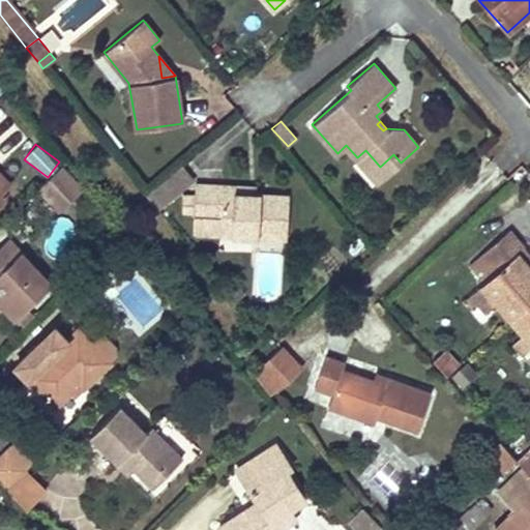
[(365,150),(357,157),(378,182),(401,163),(393,154),(380,167),(365,150)]
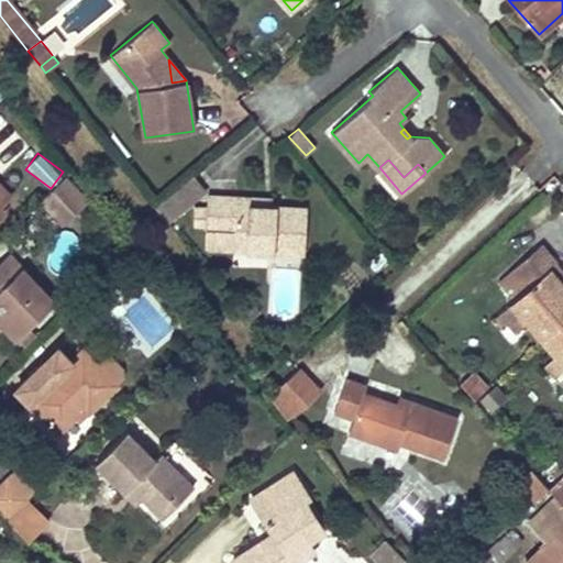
[(65,177),(41,200),(64,223),(88,201),(65,177)]
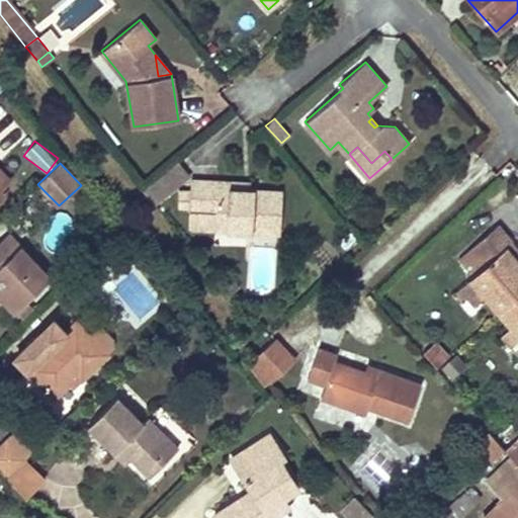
[(0,197),(3,195),(0,192),(0,188),(9,180),(0,170),(0,197)]
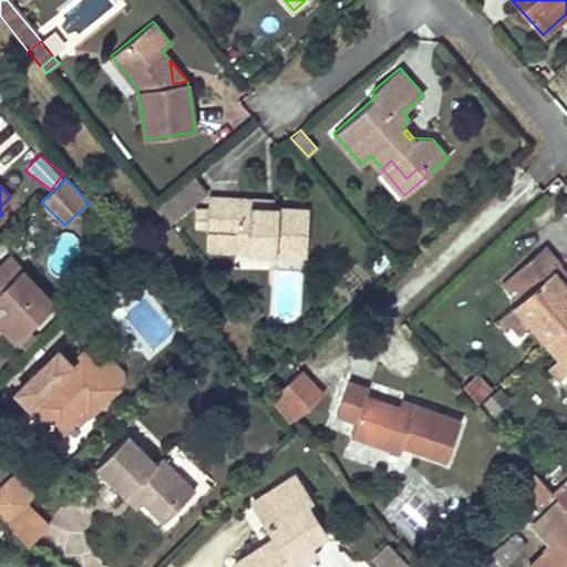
[(239,199),(209,197),(207,247),(210,249),(307,255),(309,209),(274,207),(239,206),(239,199)]
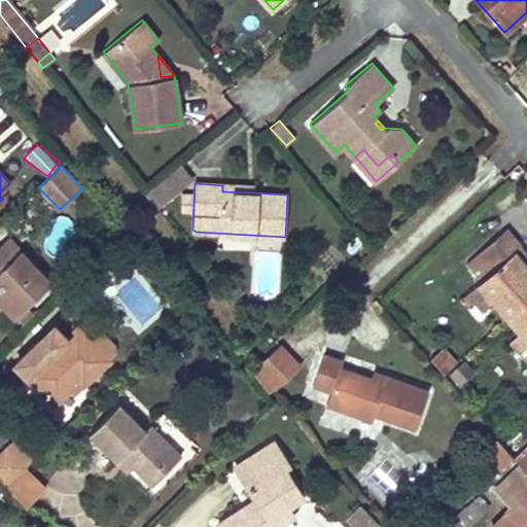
[(478,284),(494,303),(508,318),(526,303),(526,265),(515,251),(521,245),(505,229),(466,265),(482,280),(478,284)]
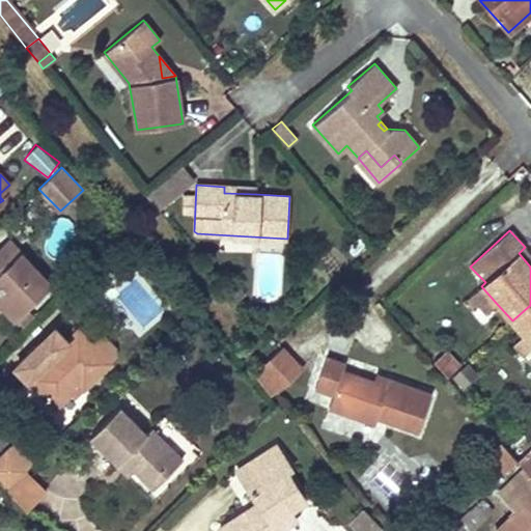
[(8,239),(0,247),(0,260),(6,267),(21,252),(8,239)]
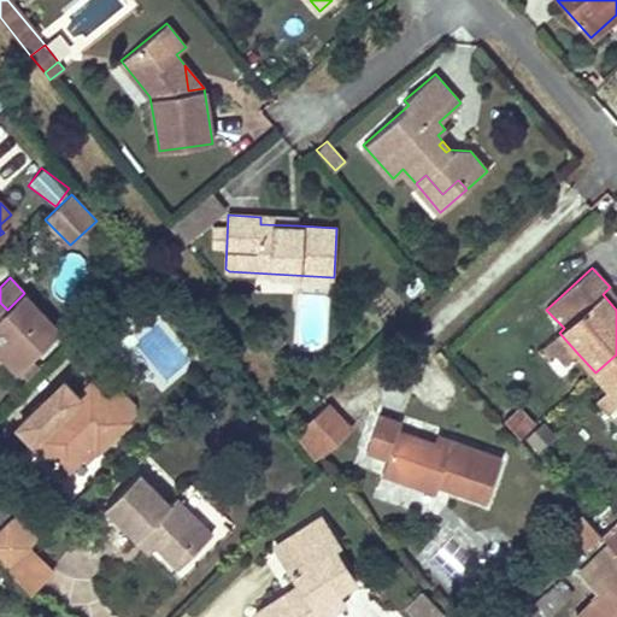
[(616,295),(610,287),(603,294),(616,310),(616,295)]
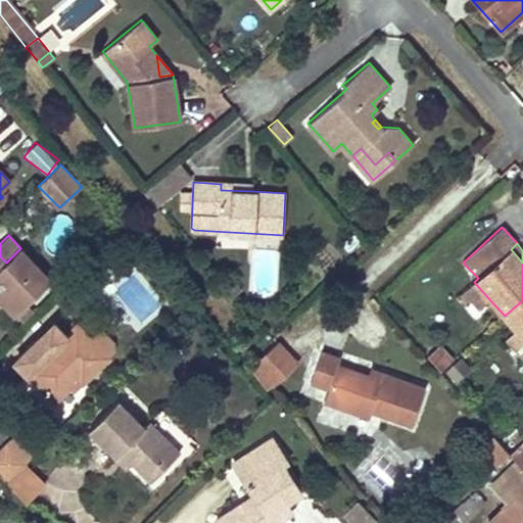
[(6,263),(0,256),(0,304),(4,301),(15,314),(51,280),(20,248),(6,263)]
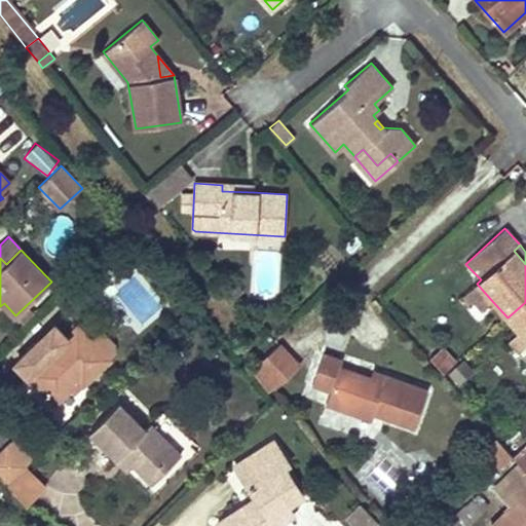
[(233,282),(224,290),(232,300),(241,292),(233,282)]
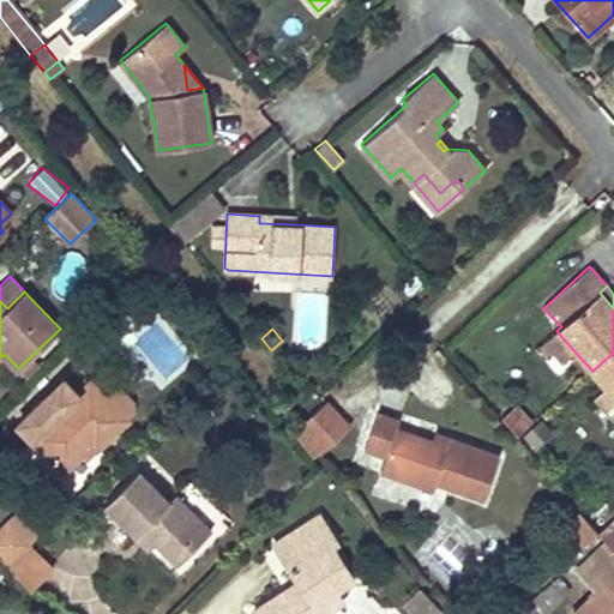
[(545,342),(564,363),(576,353),(557,331),(545,342)]
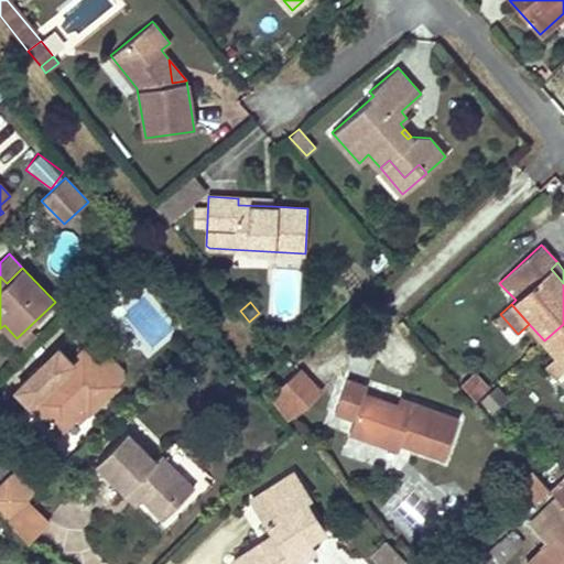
[(563,324),(544,340),(557,356),(563,362),(563,324)]
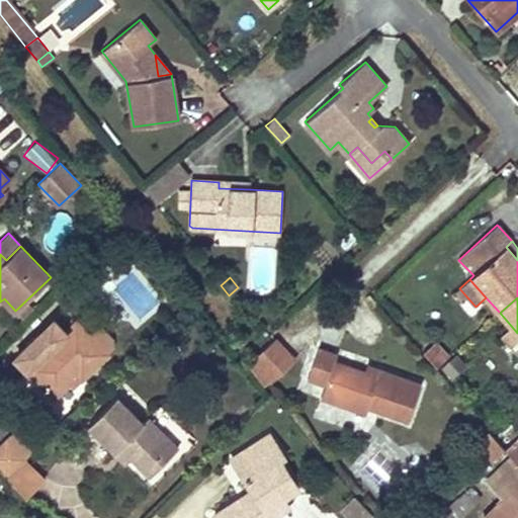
[(54,320),(37,335),(50,348),(66,332),(54,320)]
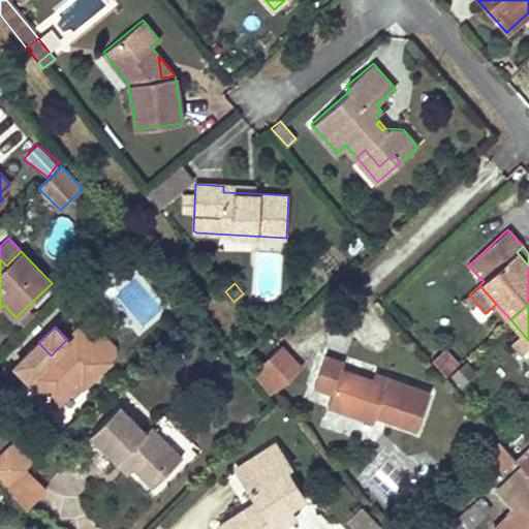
[(51,355),(38,342),(16,364),(56,406),(80,382),(84,386),(111,361),(79,329),(67,339),(51,355)]
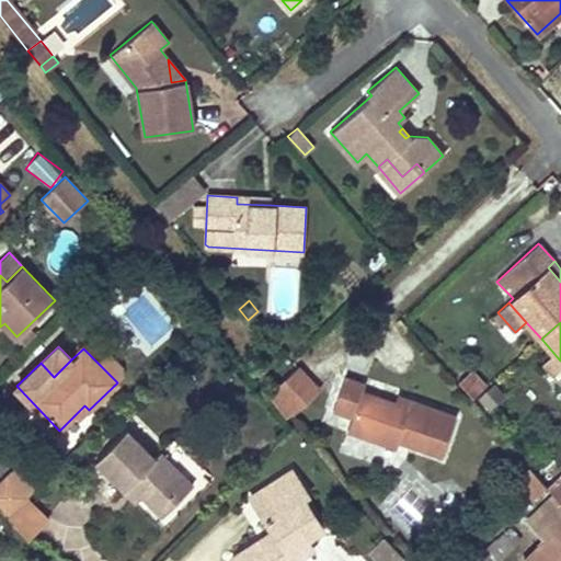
[(560,361),(554,354),(545,364),(560,382),(560,361)]
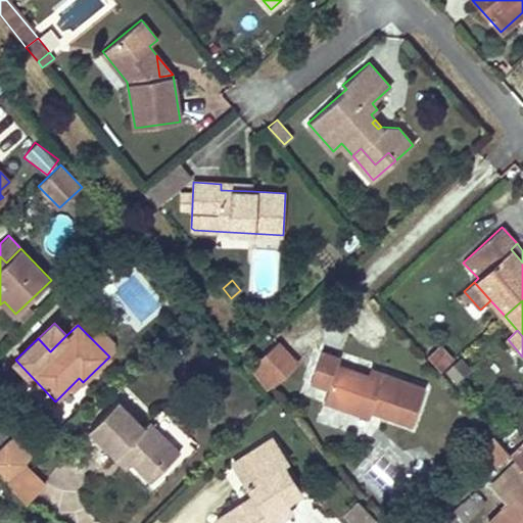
[(272,347),(254,363),(268,376),(290,355),(277,341),(272,347)]
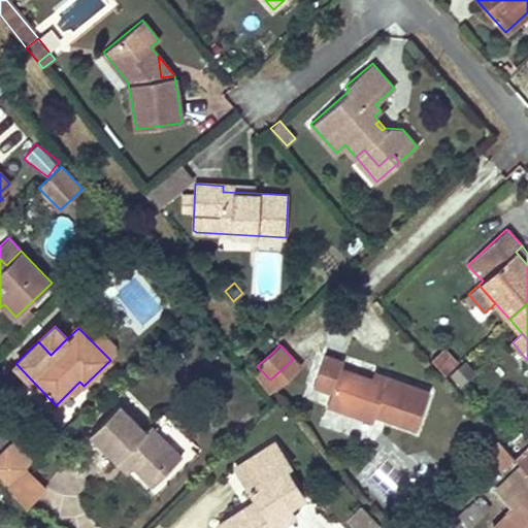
[(432,358),(436,362),(448,353),(443,348),(432,358)]
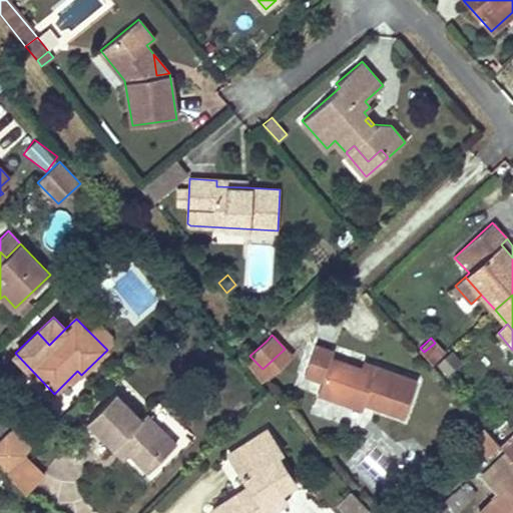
[(435,343),(424,352),(433,363),(445,354),(435,343)]
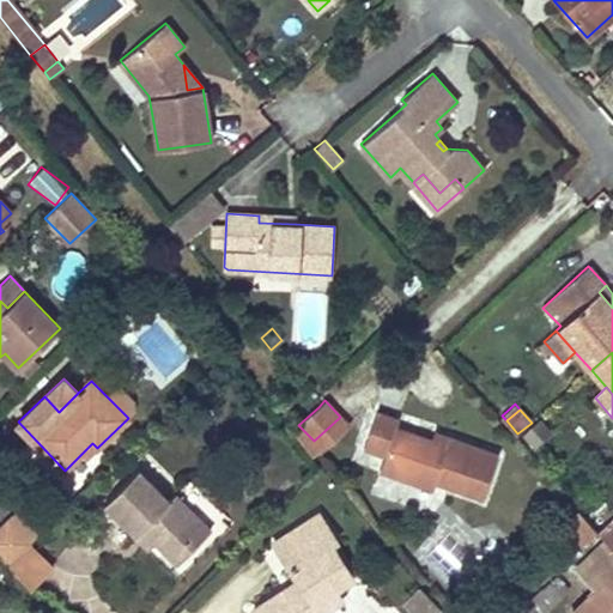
[(447,445),(432,441),(396,428),(399,418),(377,411),(364,447),(384,455),(380,469),(434,489),(436,481),(484,498),(499,454),(450,437),(447,445)]
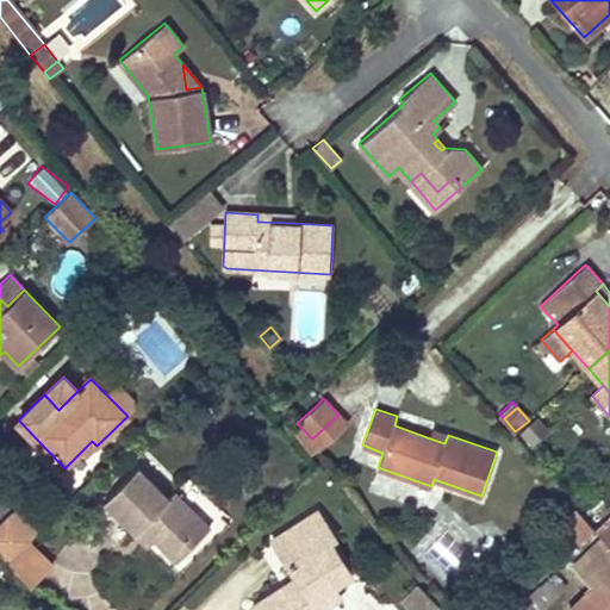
[(312,439),(297,423),(291,429),(312,455),(347,424),(338,415),(312,439)]
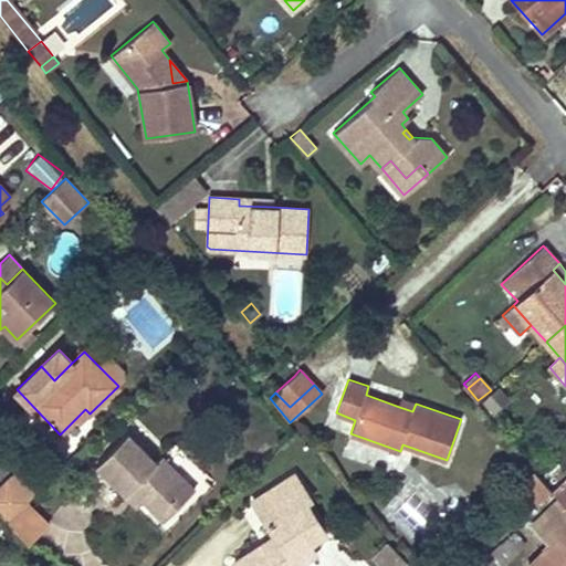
[(482,397),(490,411),(507,402),(501,388),(482,397)]
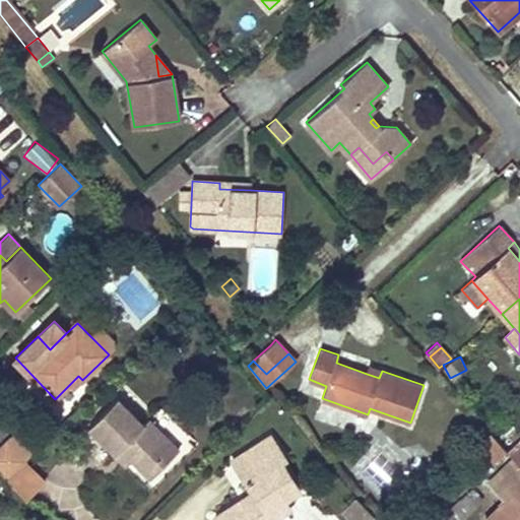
[(370,366),(367,374),(379,378),(382,371),(370,366)]
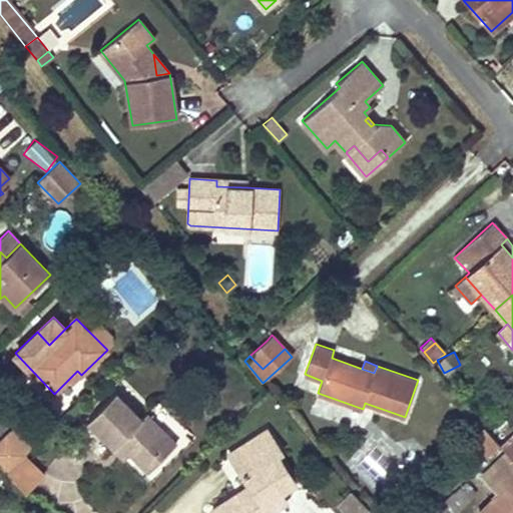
[(133,410),(114,392),(86,420),(117,450),(123,444),(148,469),(176,441),(149,415),(143,420),(133,410)]
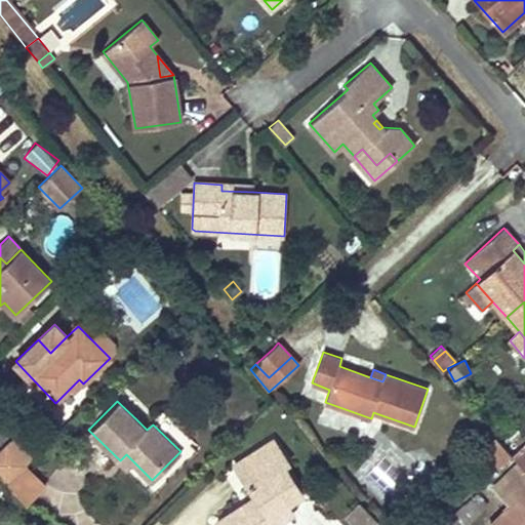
[(136,419),(147,430),(153,425),(143,414),(136,419)]
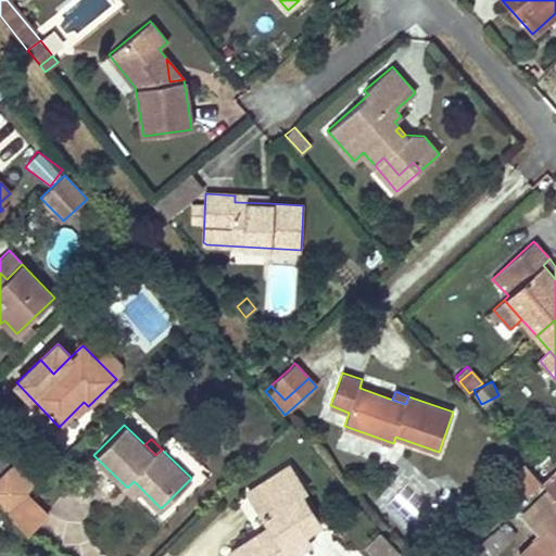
[(525,462),(513,472),(530,493),(542,481),(525,462)]
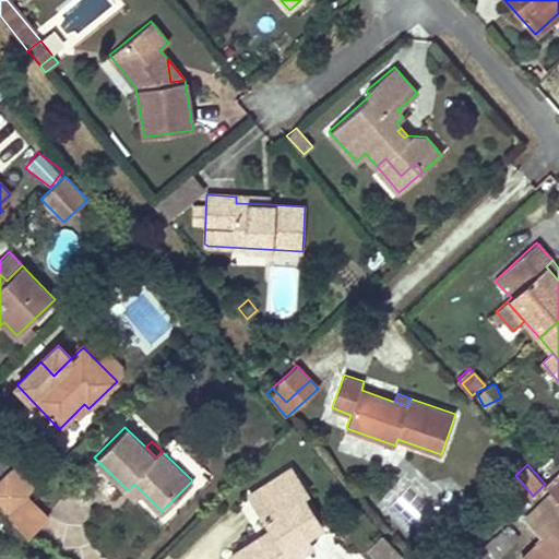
[(15,466),(11,472),(27,495),(33,489),(15,466)]
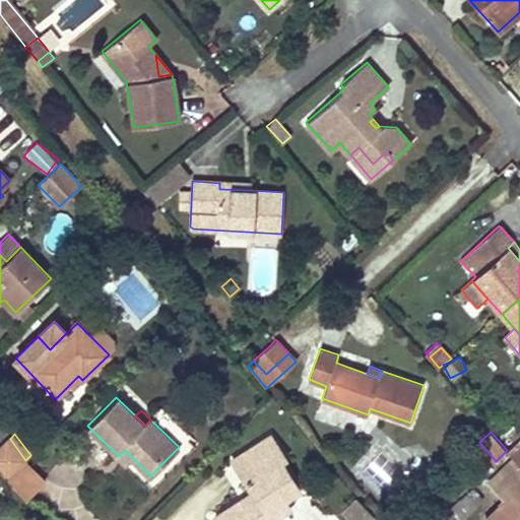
[(244,504),(242,500),(214,517),(215,519),(272,519),(289,509),(283,500),(299,491),(280,461),(284,458),(270,436),(232,460),(253,493),(255,497),(244,504)]
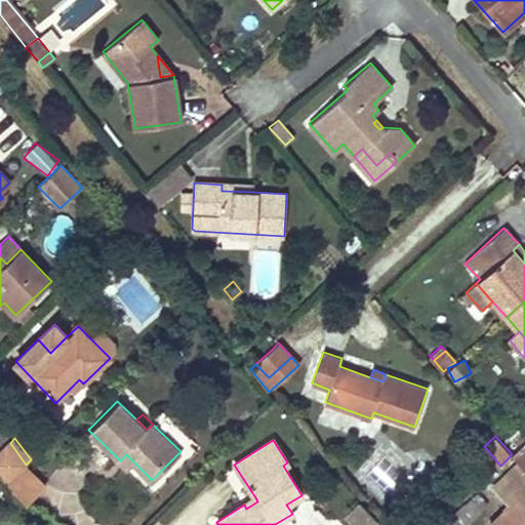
[(524,461),(524,442),(512,454),(521,467),(524,461)]
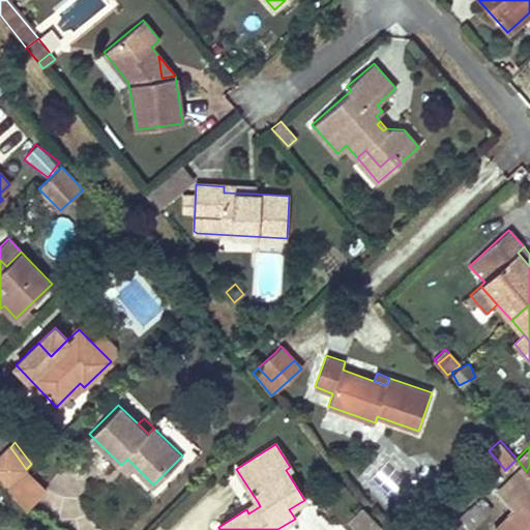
[(10,447),(0,457),(0,481),(6,490),(26,469),(10,447)]
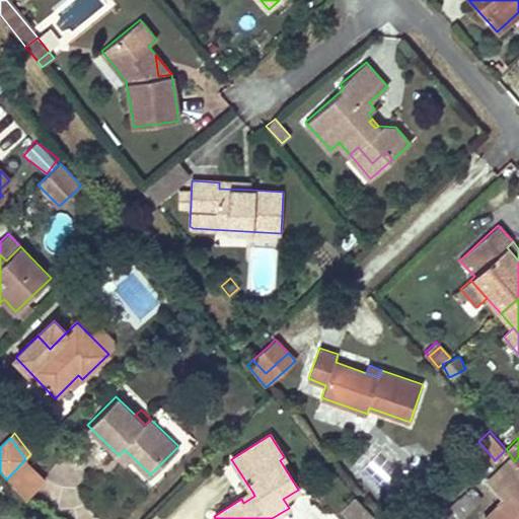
[(45,475),(25,459),(6,479),(27,500),(45,475)]
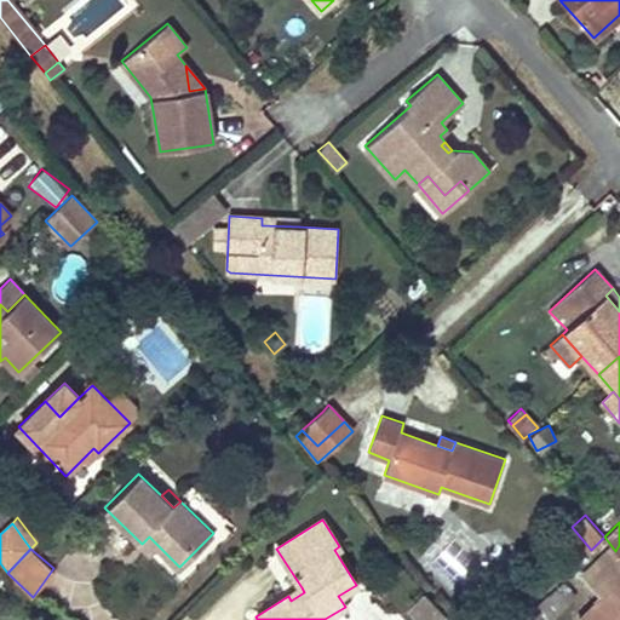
[(619,619),(619,555),(615,551),(586,578),(603,596),(578,619),(619,619)]
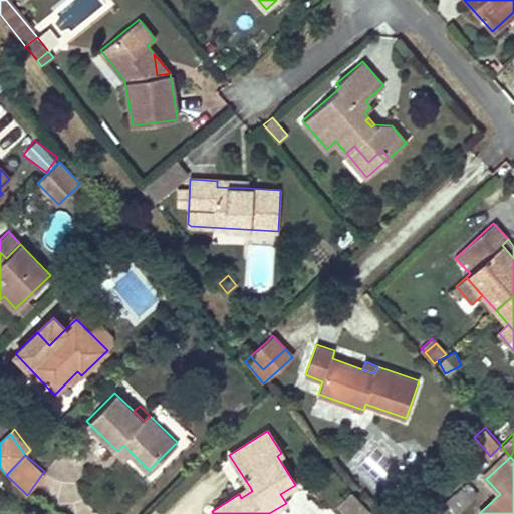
[(469,485),(435,513),(453,513),(477,494),(469,485)]
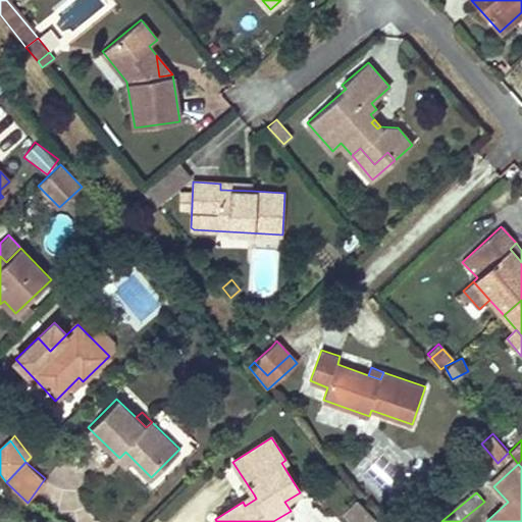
[(254,494),(243,502),(245,506),(256,499),(254,494)]
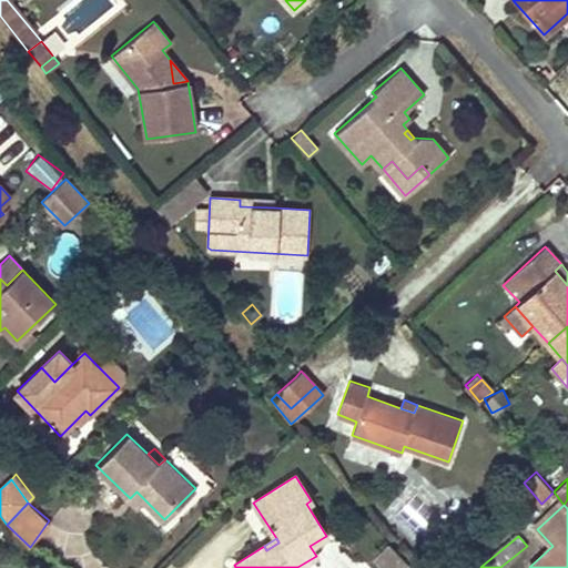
[(388,546),(375,559),(384,567),(389,567),(399,558),(388,546)]
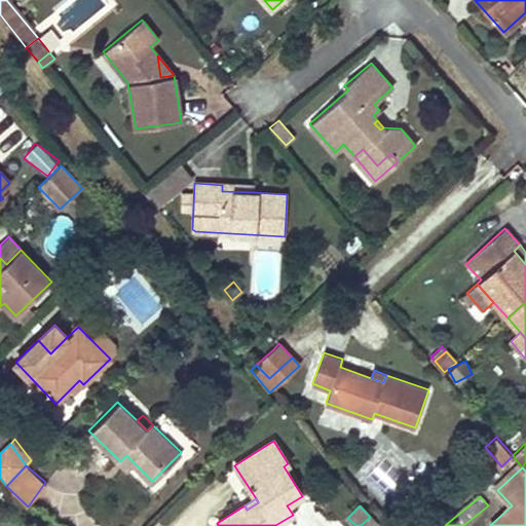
[(370,517),(361,525),(374,525),(377,524),(370,517)]
